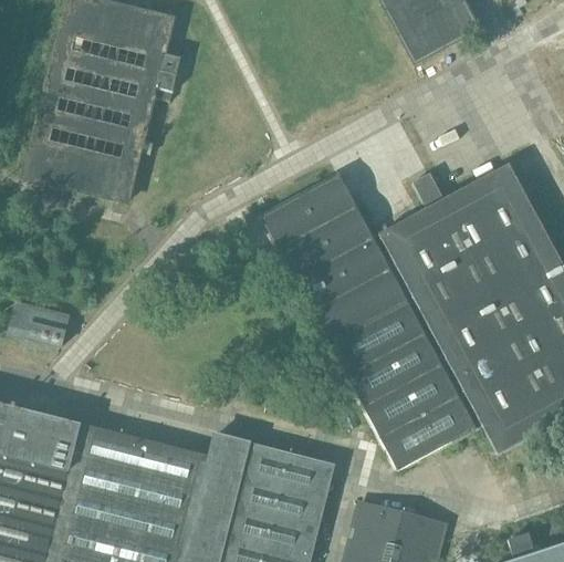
[(60,0),(59,3),(45,59),(41,70),(39,81),(34,95),(30,111),(27,124),(37,126),(24,175),(128,200),(141,149),(152,153),(154,142),(143,138),(154,94),(171,99),(181,56),(165,52),(173,18),(104,0),(60,0)]
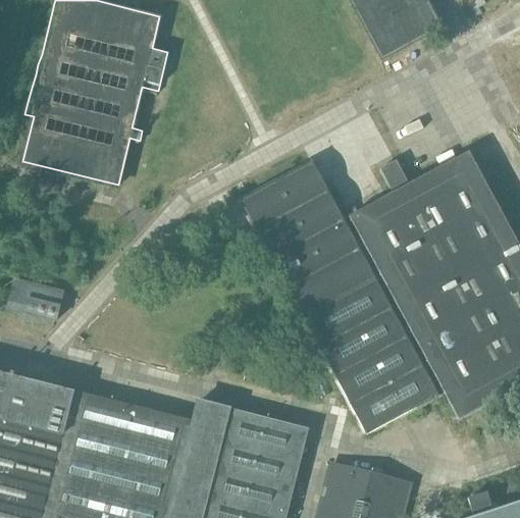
[(353,0),(383,56),(440,24),(426,0),(353,0)]
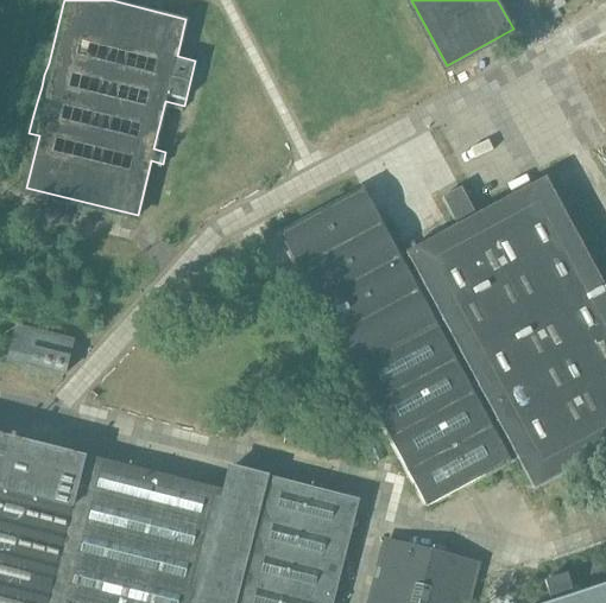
[(605,283),(547,175),(479,211),(464,183),(443,194),(459,222),(408,249),(417,266),(518,455),(536,486),(605,448),(605,283)]
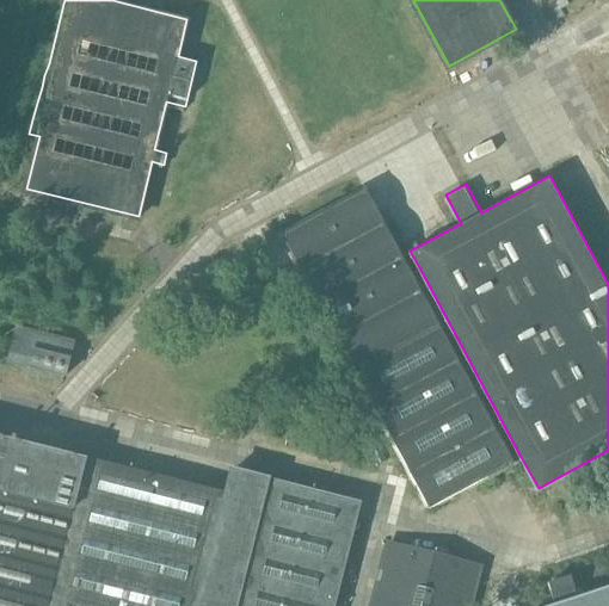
[(367,186),(282,233),(340,342),(332,347),(342,366),(351,360),(430,506),(521,457),(419,267),(412,271),(367,186)]
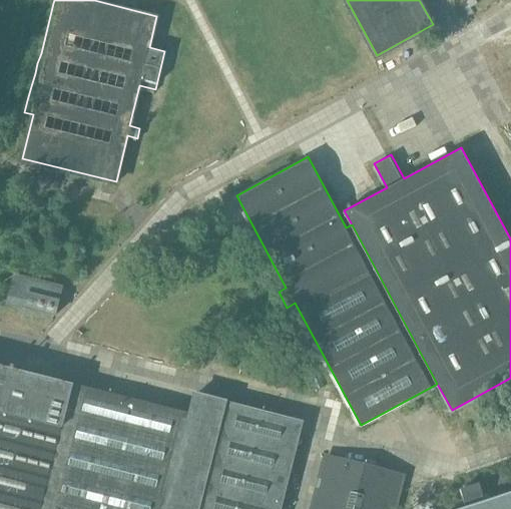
[(62,285),(16,273),(8,302),(55,313),(62,285)]
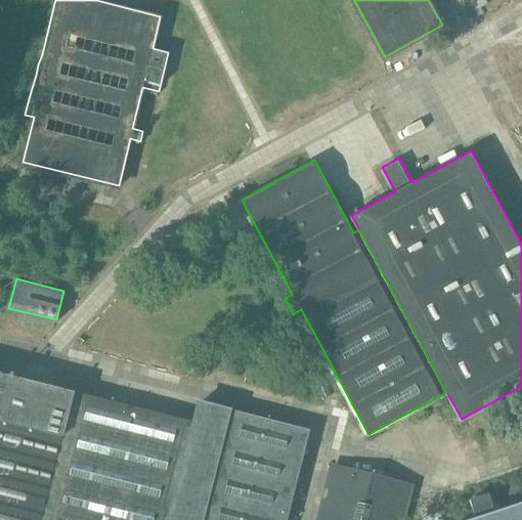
[(41,519),(73,390),(0,371),(0,519),(41,519)]
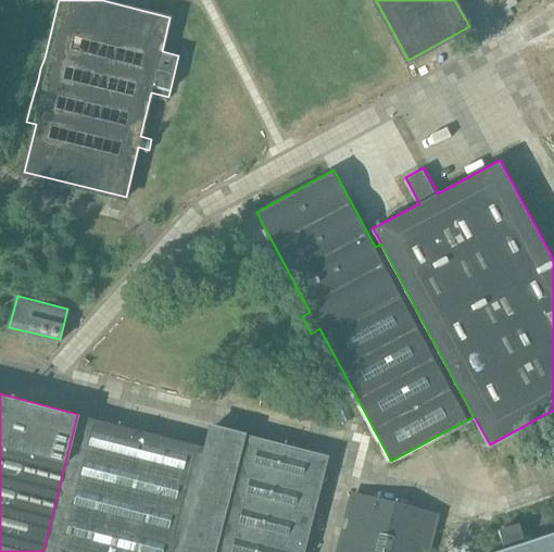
[(77,414),(43,551),(178,551),(206,446),(77,414)]
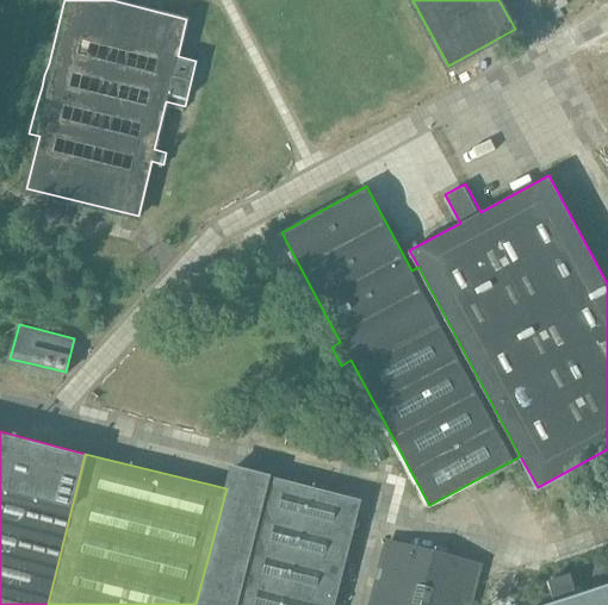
[(335,604),(363,498),(233,466),(227,488),(196,604),(335,604)]
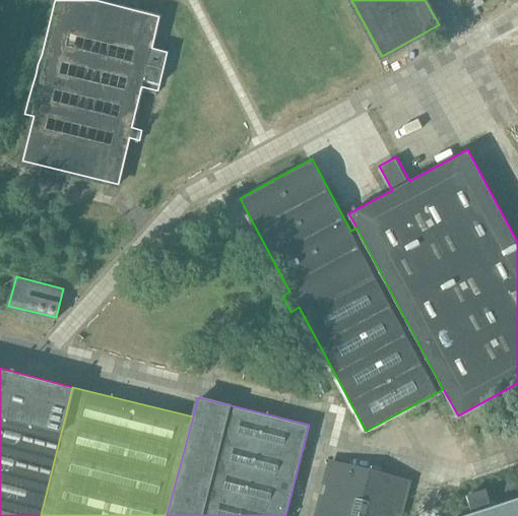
[(331,460),(317,515),(400,515),(409,480),(331,460)]
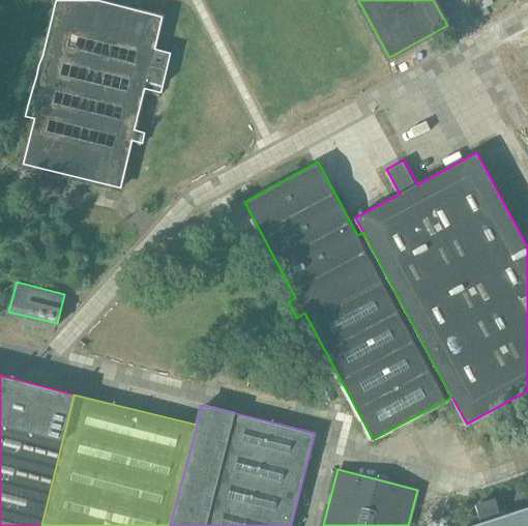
[(527,507),(501,516),(495,498),(486,500),(476,503),(482,522),(469,525),(527,525),(527,507)]
